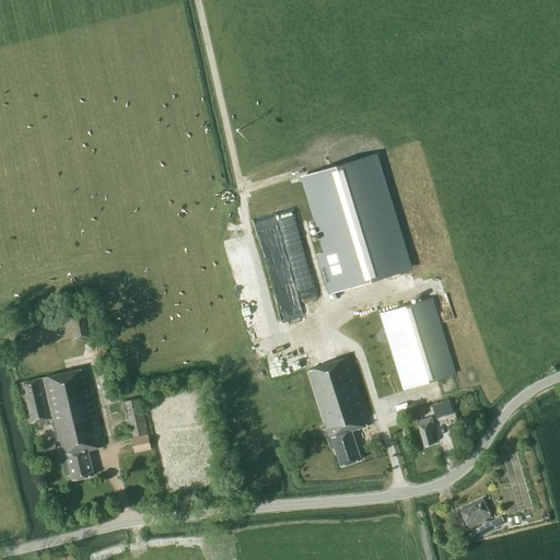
[(413,269),(377,153),(301,177),(324,253),(316,255),(328,295),(413,269)]
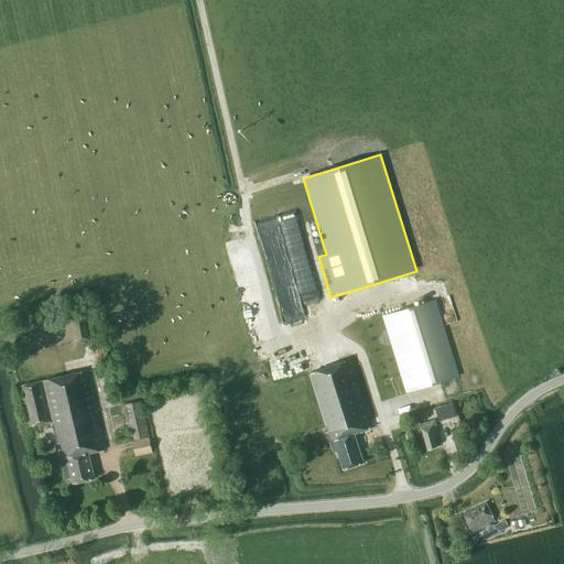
[(296,238),(312,232),(307,220),(292,226),(296,238)]
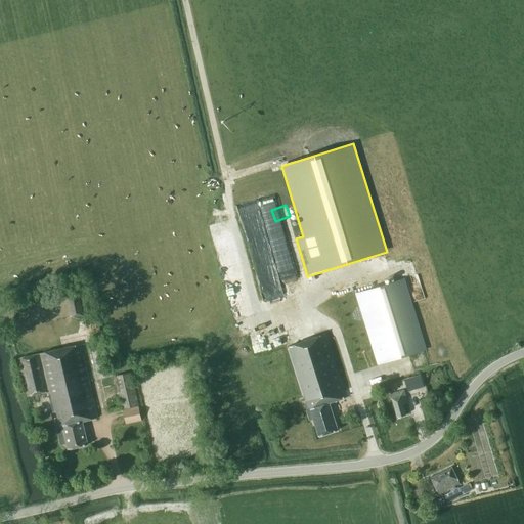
[(428,349),(406,278),(356,294),(378,364),(428,349)]
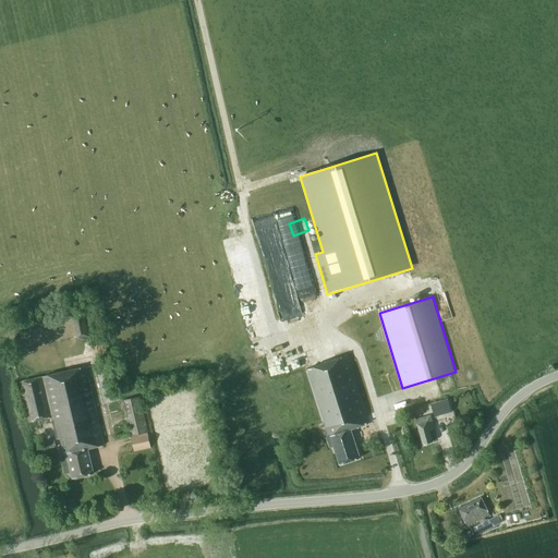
[(95,335),(91,313),(72,316),(77,338),(95,335)]
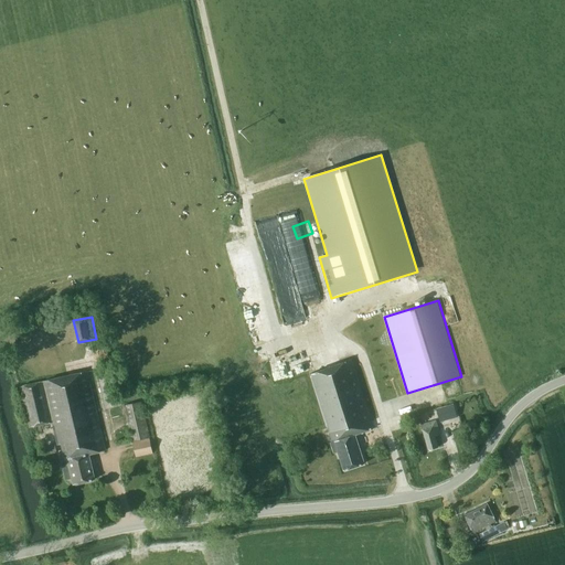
[(351,361),(310,375),(328,428),(327,428),(332,444),(330,444),(333,454),(337,452),(343,471),(363,465),(354,436),(374,429),(351,361)]
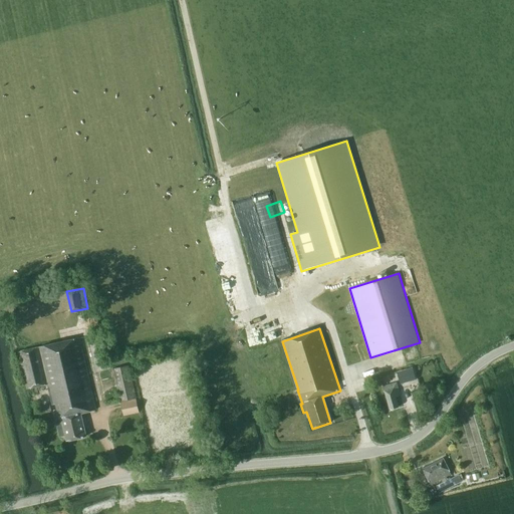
[(55,405),(58,419),(61,418),(62,423),(57,424),(60,437),(66,436),(67,442),(86,438),(81,414),(96,410),(79,338),(18,352),(26,390),(48,384),(52,405),(55,405)]
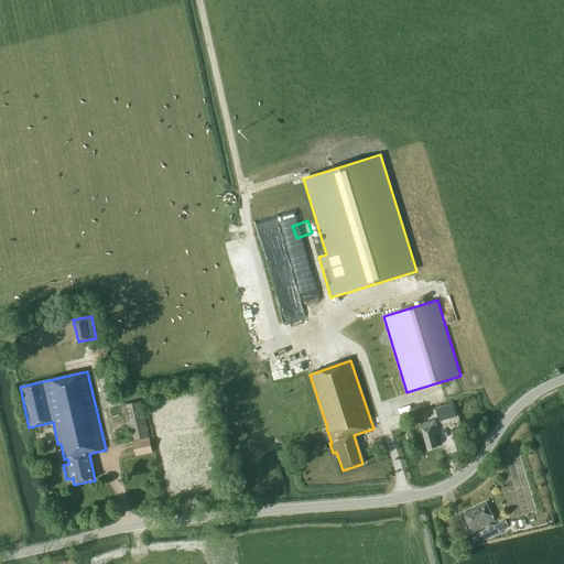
[(154,452),(142,401),(125,405),(137,456),(154,452)]
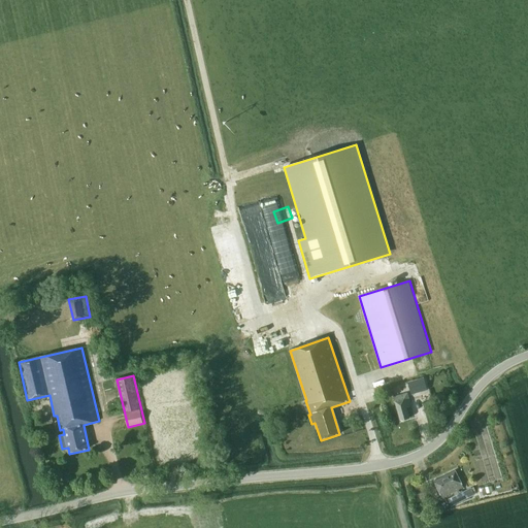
[(427,390),(424,377),(408,382),(411,394),(427,390)]
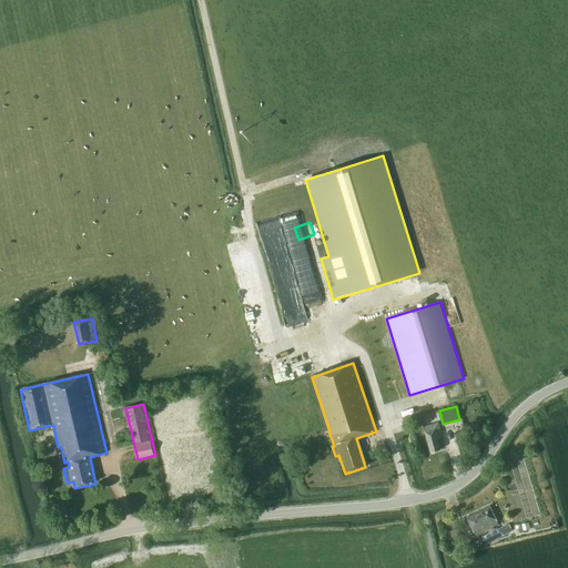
[(426,423),(440,422),(439,412),(425,414),(426,423)]
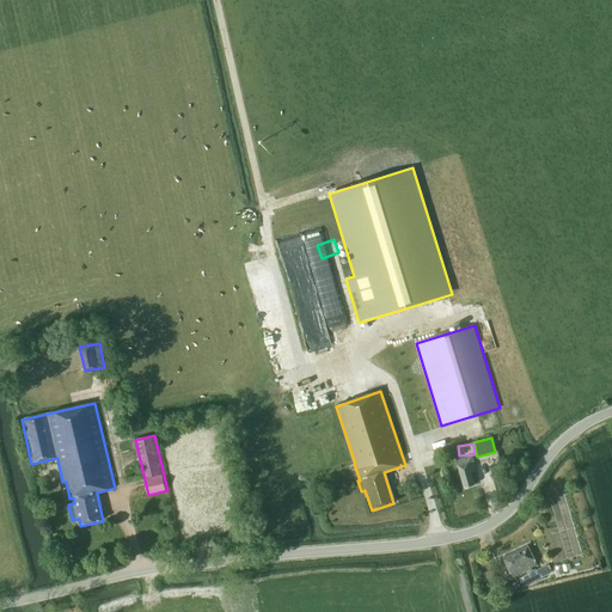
[(477,471),(472,456),(457,460),(464,488),(475,484),(471,472),(477,471)]
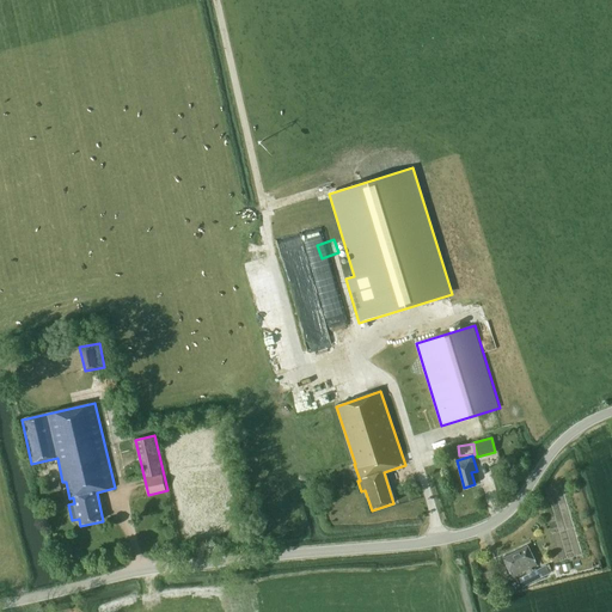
[(61,490),(60,483),(48,485),(50,493),(61,490)]
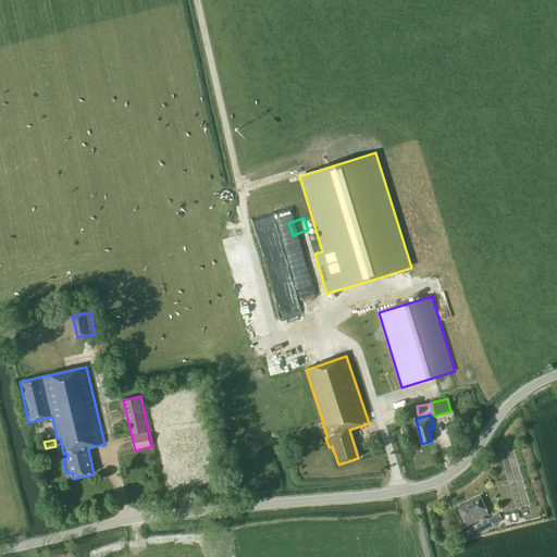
[(500,472),(508,495),(527,490),(520,466),(500,472)]
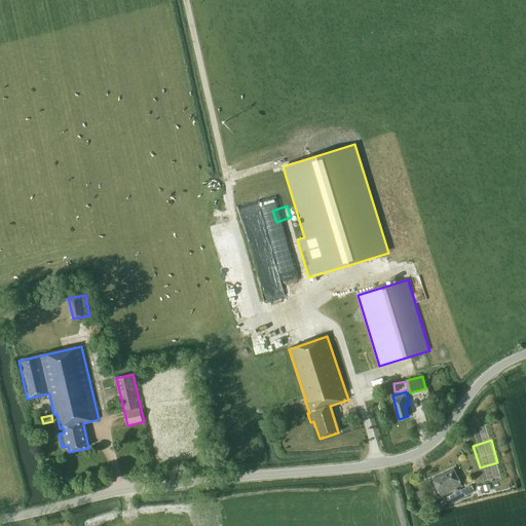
[(460,486),(452,470),(430,480),(439,496),(460,486)]
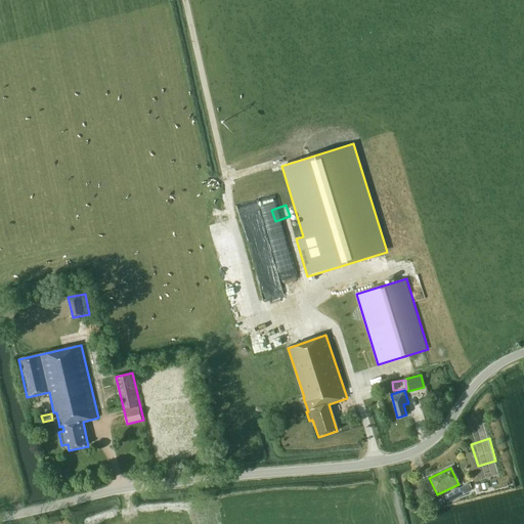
[(473,489),(470,482),(444,495),(447,501),(473,489)]
